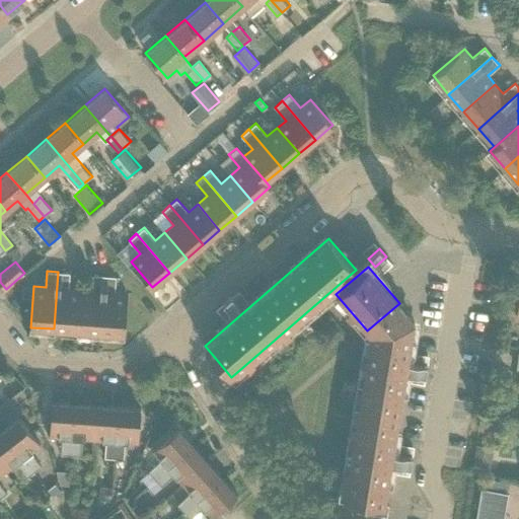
[(54,328),(77,330),(80,289),(69,289),(70,273),(58,272),(54,328)]
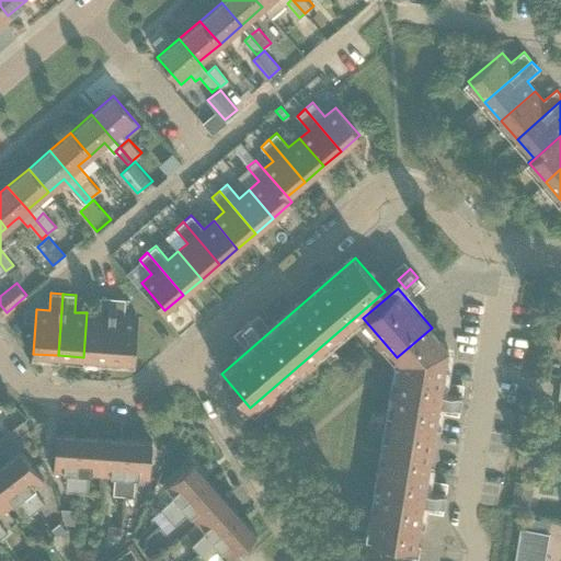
[(83,357),(109,359),(113,297),(101,297),(100,313),(87,312),(83,357)]
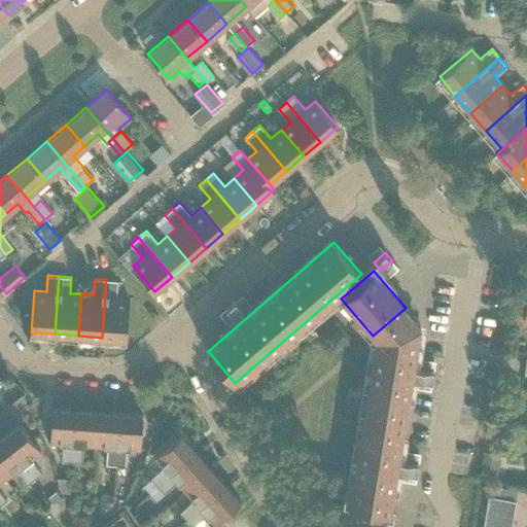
[(106,279),(102,338),(127,340),(130,297),(116,296),(117,280),(106,279)]
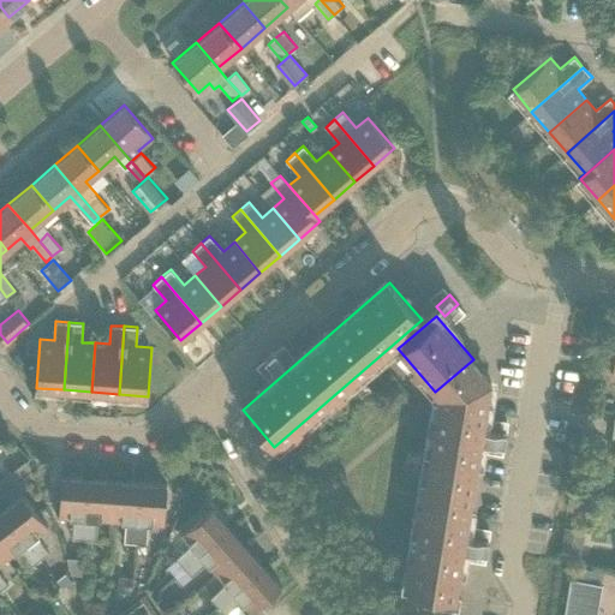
[(286,364),(274,351),(264,359),(276,372),(286,364)]
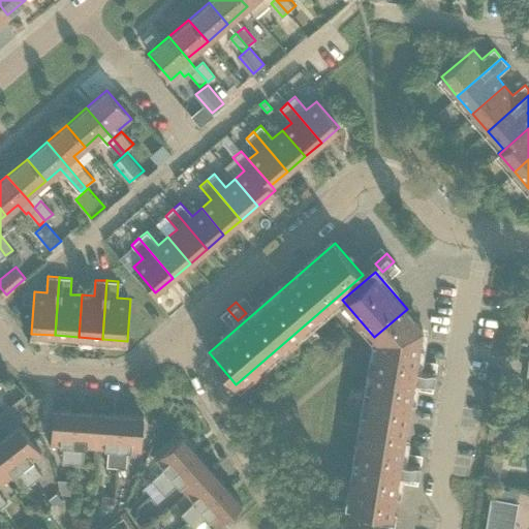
[(413,379),(415,368),(422,327),(414,317),(406,324),(402,322),(378,342),(376,342),(365,413),(407,419),(413,379)]
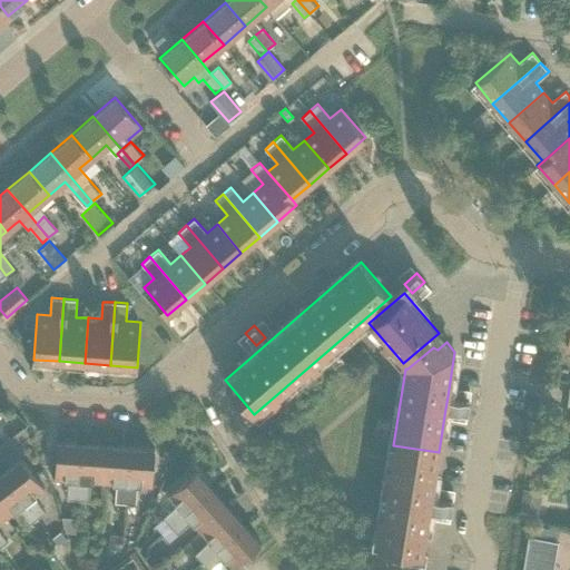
[(445,409),(468,412),(470,400),(448,396),(445,409)]
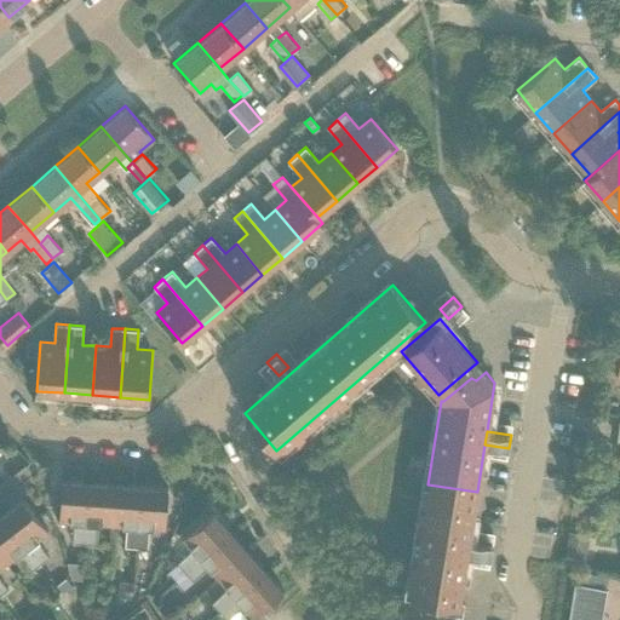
[(74,522),(73,543),(85,544),(89,482),(62,480),(59,521),(74,522)]
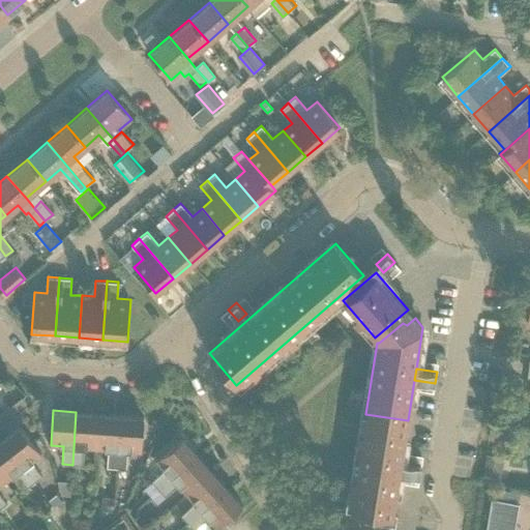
[(98,413),(76,412),(72,465),(82,465),(83,447),(95,448),(98,413)]
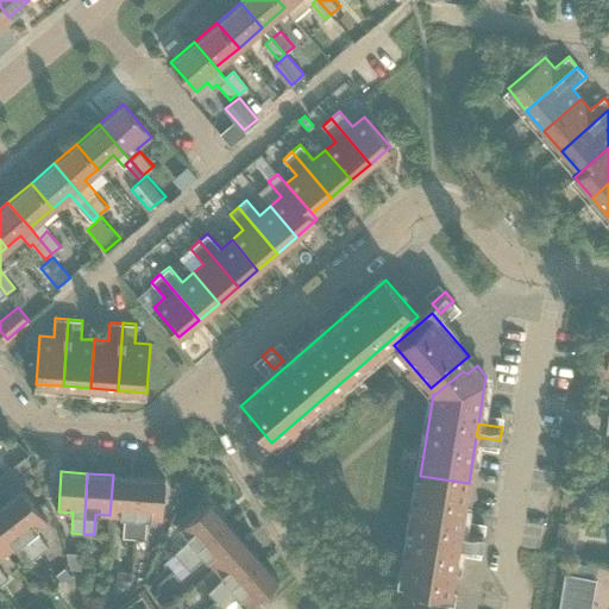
[(138,477),(113,475),(110,515),(124,516),(123,537),(135,538),(138,477)]
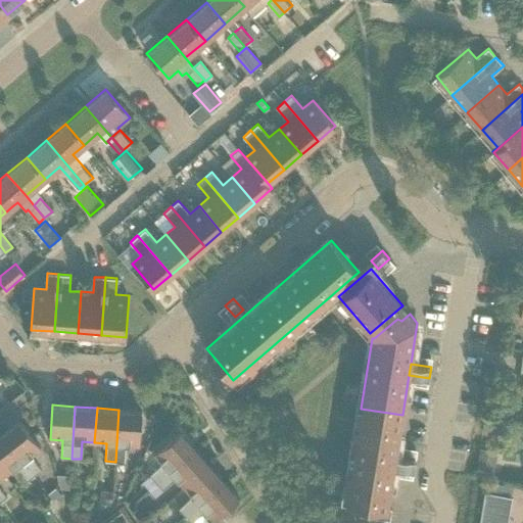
[(362,505),(360,516),(390,521),(392,509),(387,508),(393,467),(395,456),(402,415),(361,409),(346,502),(362,505)]
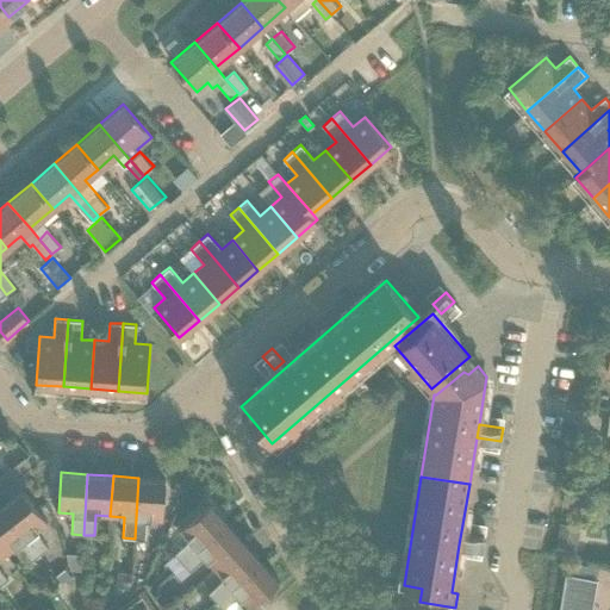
[(166,480),(138,478),(135,539),(145,539),(148,518),(162,520),(166,480)]
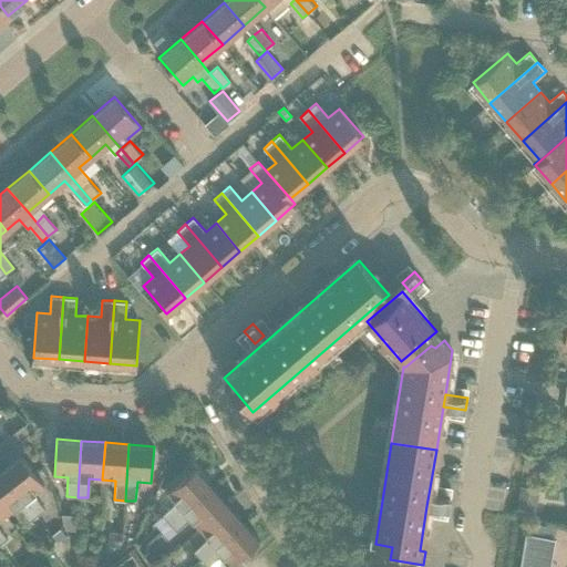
[(2,471),(37,516),(44,509),(33,494),(44,485),(21,456),(2,471)]
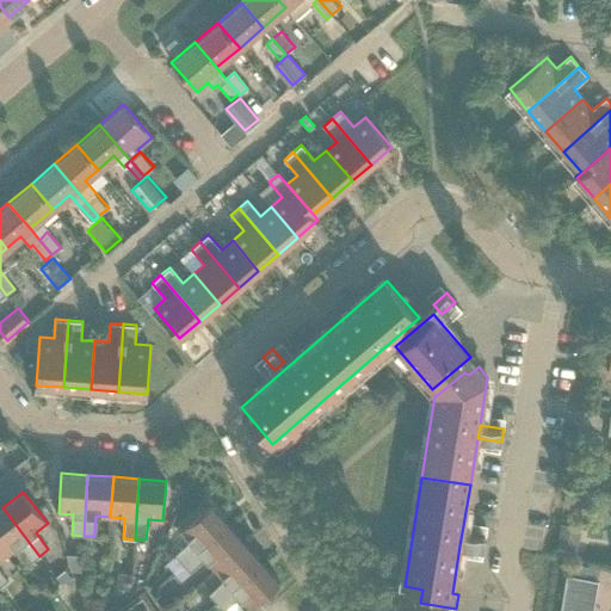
[(174,555),(183,563),(227,523),(209,504),(179,530),(190,542),(174,555)]
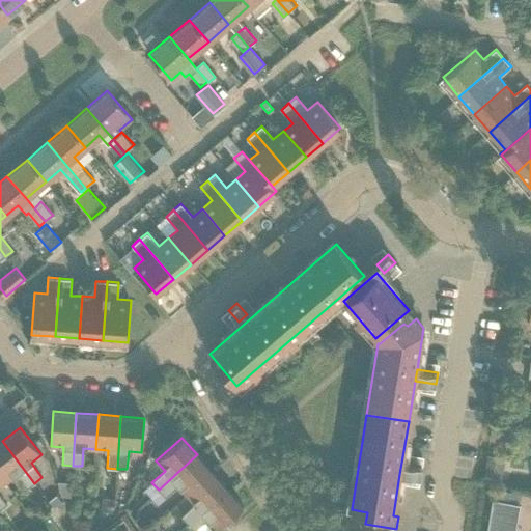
[(16,475),(26,488),(34,483),(2,441),(0,442),(0,475),(5,482),(16,475)]
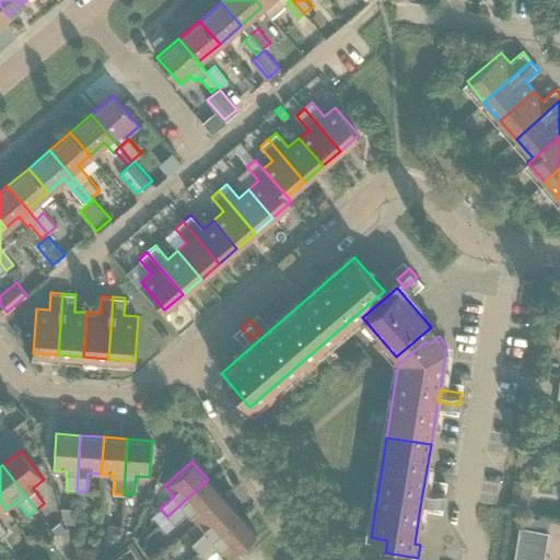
[(525,501),(526,501),(529,479),(515,477),(511,498),(510,498),(508,509),(523,511),(525,501)]
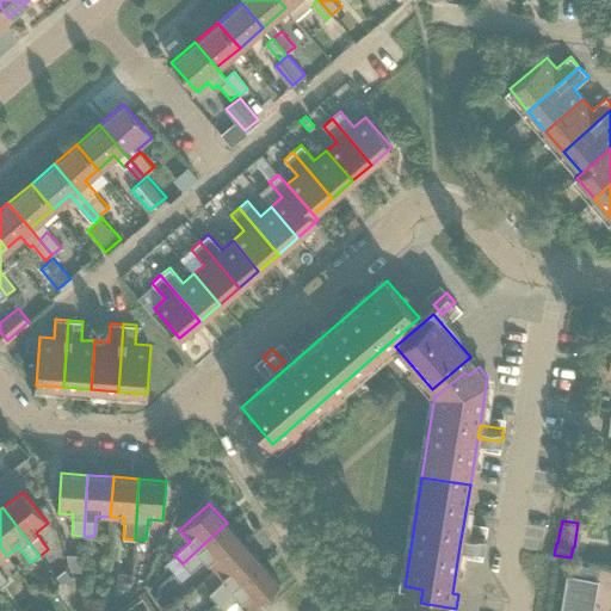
[(205,559),(215,569),(245,542),(227,523),(183,563),(190,572),(205,559)]
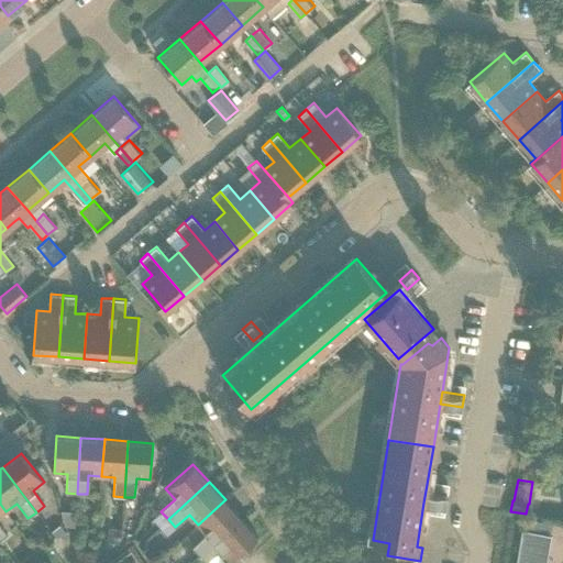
[(448,494),(426,490),(423,503),(445,506),(448,494)]
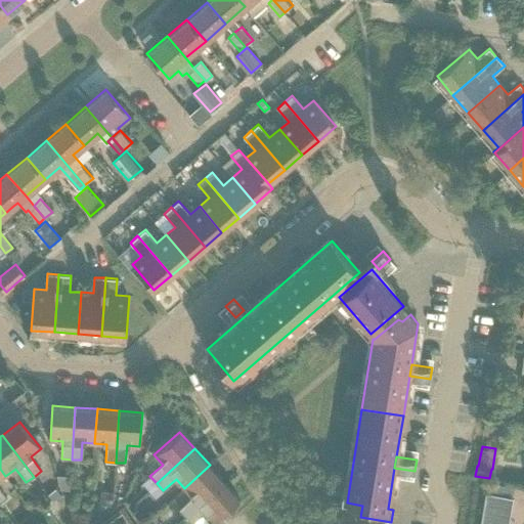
[(179,509),(185,516),(224,481),(210,465),(184,488),(192,497),(179,509)]
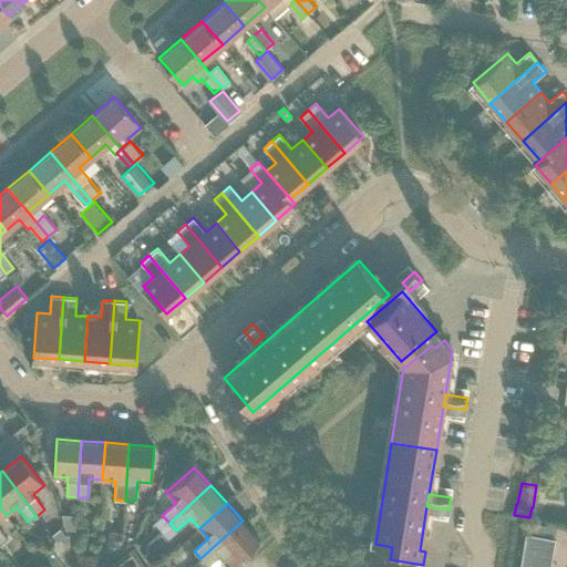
[(75,516),(62,516),(66,531),(74,531),(75,516)]
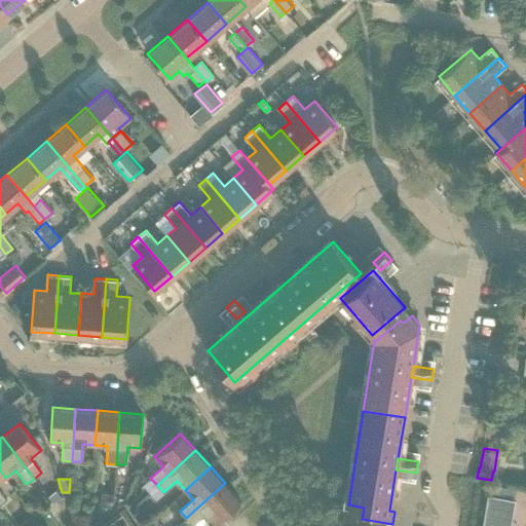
[(240,500),(225,483),(186,518),(193,525),(207,514),(215,523),(218,521),(226,514),(240,500)]
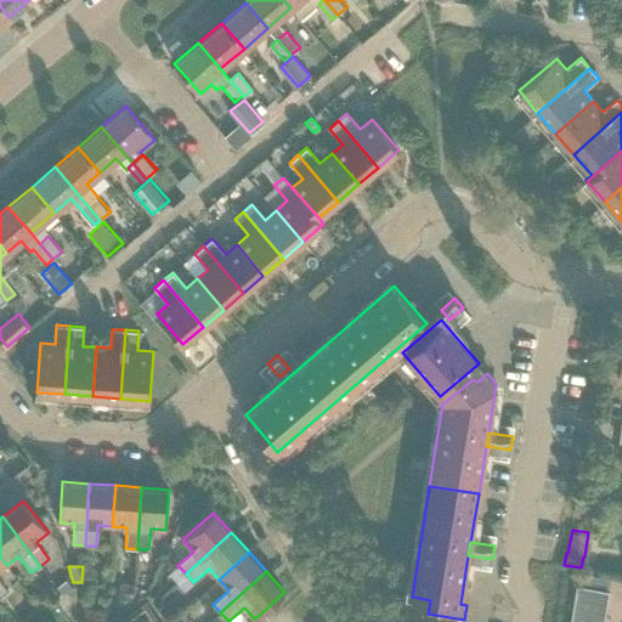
[(66,580),(57,586),(62,594),(72,587),(66,580)]
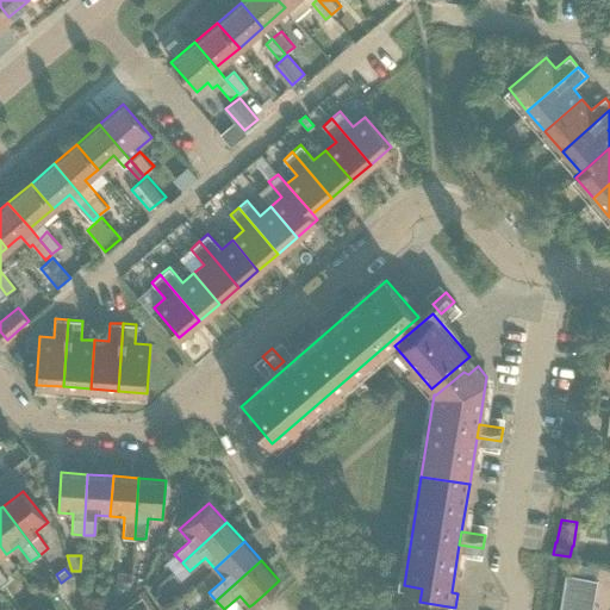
[(589,609),(596,580),(566,574),(559,609),(589,609)]
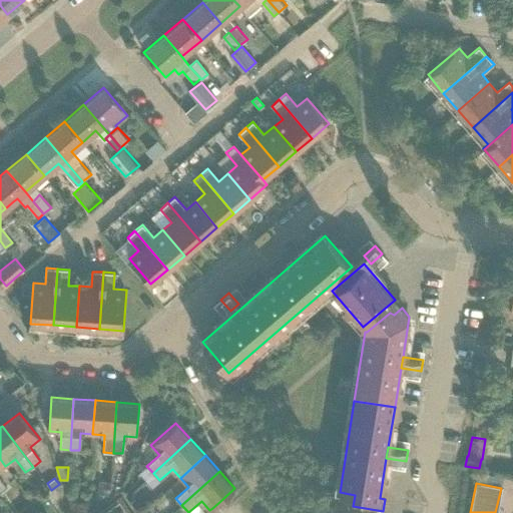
[(220,501),(212,508),(215,512),(218,512),(225,507),(220,501)]
